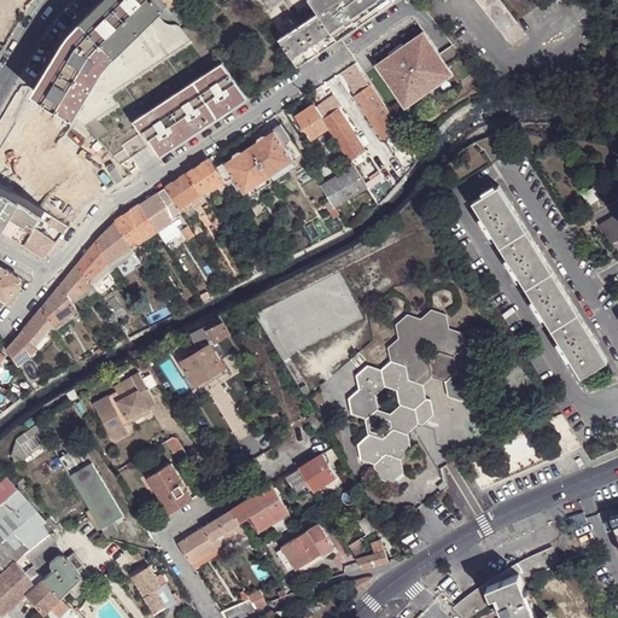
[(0,0),(0,25),(18,0),(0,0)]
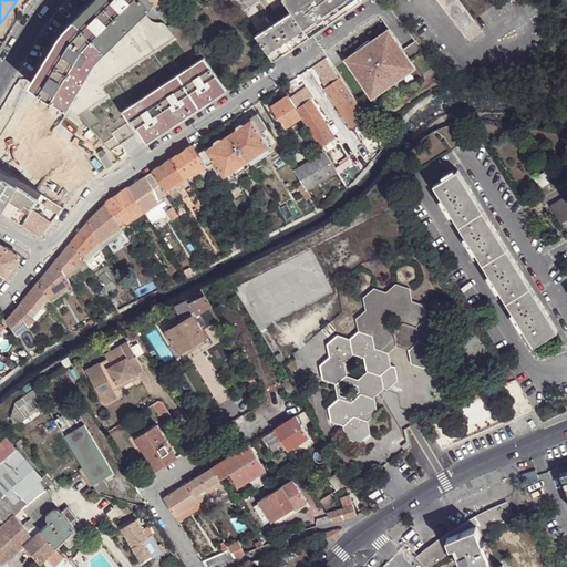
[(76,18),(93,0),(86,0),(74,12),(57,31),(27,80),(31,83),(61,35),(76,18)]
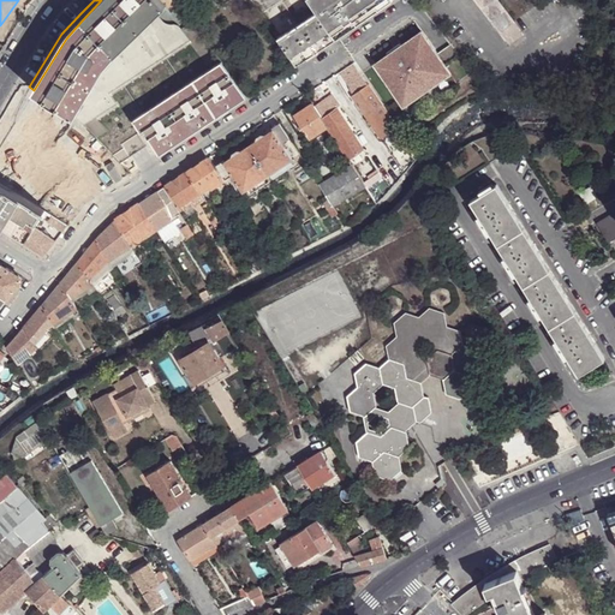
[(67,112),(72,115),(75,117),(75,118),(93,87),(101,73),(113,58),(124,47),(166,4),(163,1),(161,0),(101,0),(83,19),(66,39),(34,90),(46,99),(54,103),(67,112)]
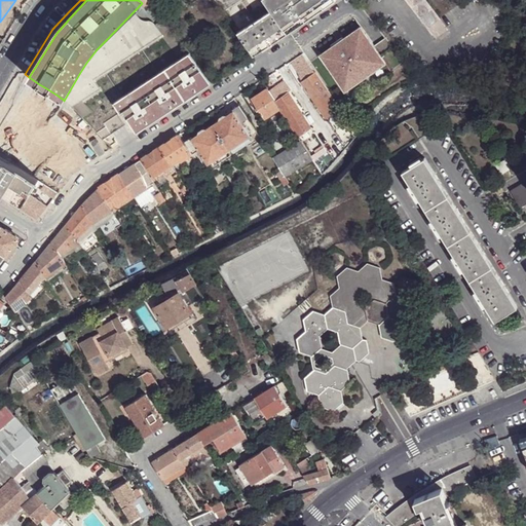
[(138,0),(140,1),(142,3),(147,9),(153,5),(159,0),(138,0)]
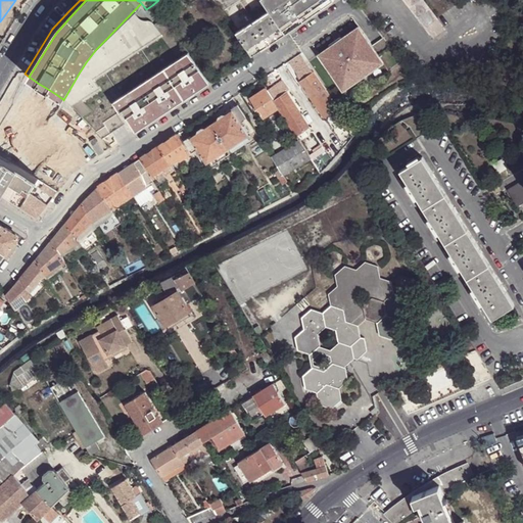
[(158,0),(152,5),(161,16),(167,12),(171,9),(163,0),(158,0)]
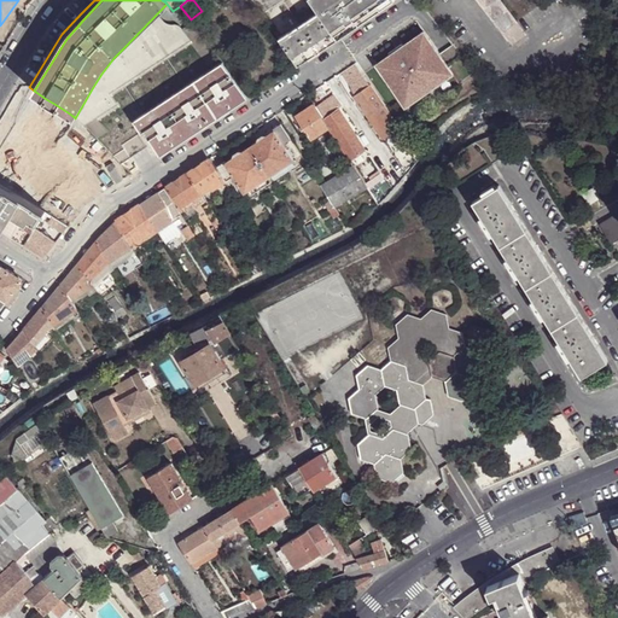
[(252,0),(255,1),(279,36),(290,30),(291,31),(310,19),(309,17),(320,11),(315,4),(312,0),(252,0)]
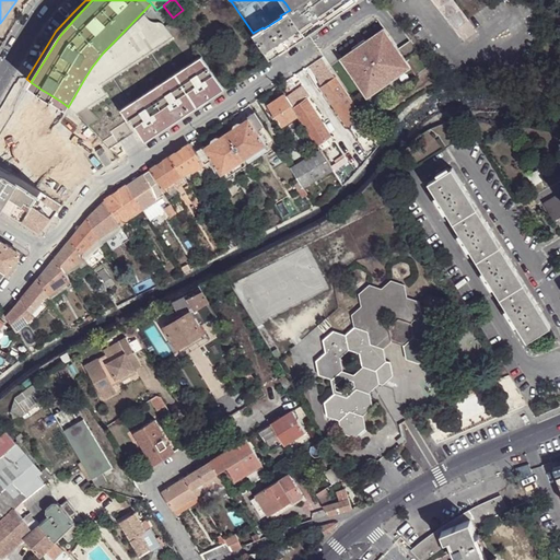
[(282,0),(286,3),(290,10),(306,34),(356,0),(282,0)]
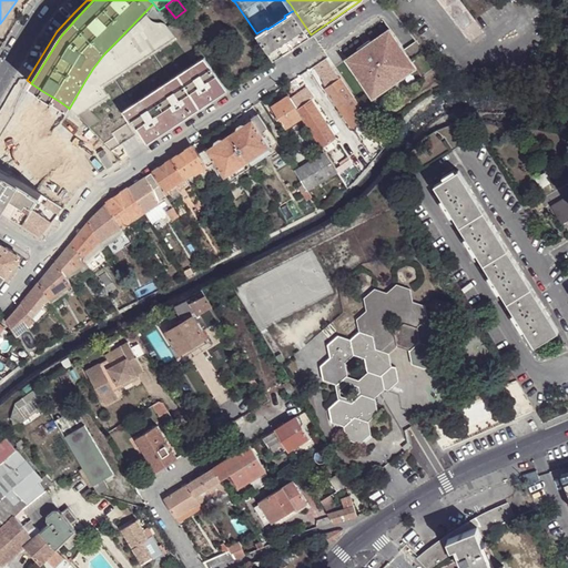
[(408,0),(409,0),(408,0),(437,0),(469,42),(483,33),(457,0),(408,0)]
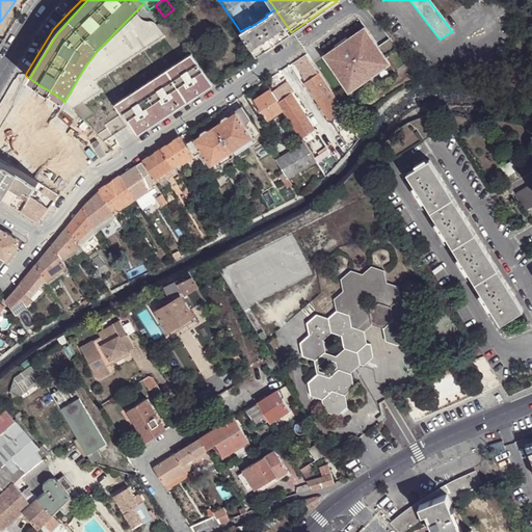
[(80,75),(64,102),(73,109),(98,133),(106,127),(98,113),(116,102),(190,52),(169,25),(164,17),(155,5),(149,9),(143,3),(107,41),(98,50),(87,63),(80,75)]
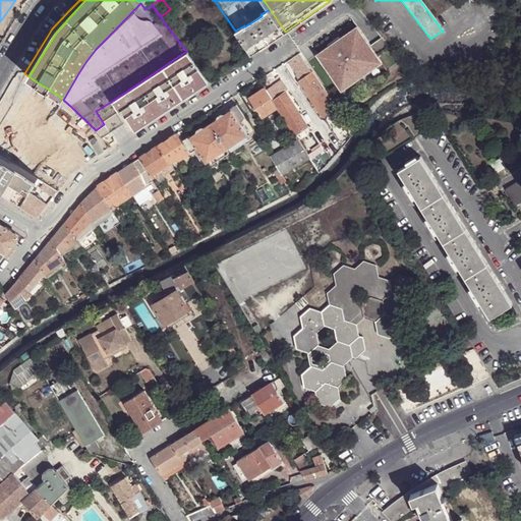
[(285,32),(270,9),(261,14),(262,16),(245,26),(244,25),(235,31),(251,53),(285,32)]
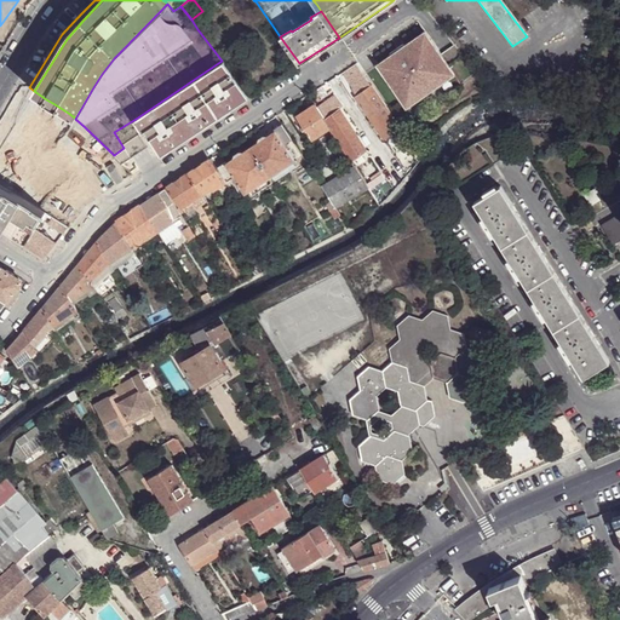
[(191,19),(197,29),(204,24),(202,22),(197,15),(191,19)]
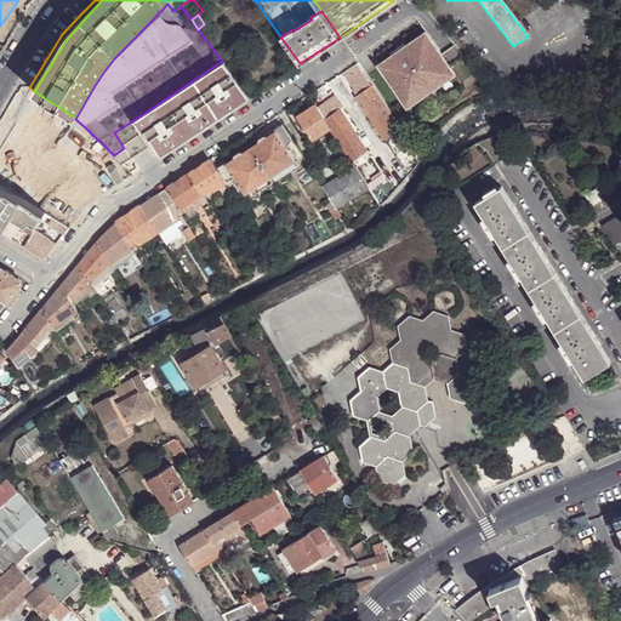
[(380,64),(415,115),(478,73),(456,45),(442,55),(427,32),(380,64)]
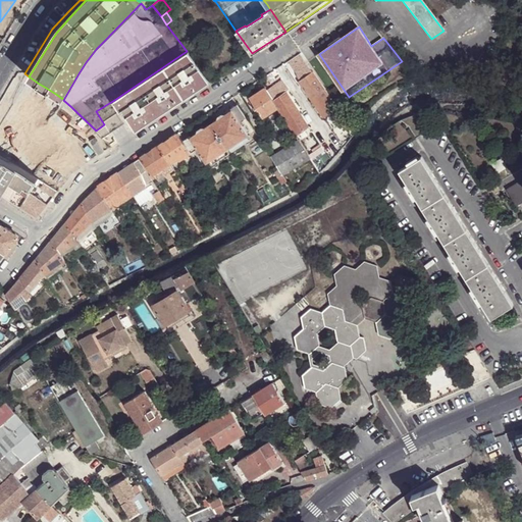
[(120,109),(135,131),(210,82),(187,51),(114,100),(120,109)]
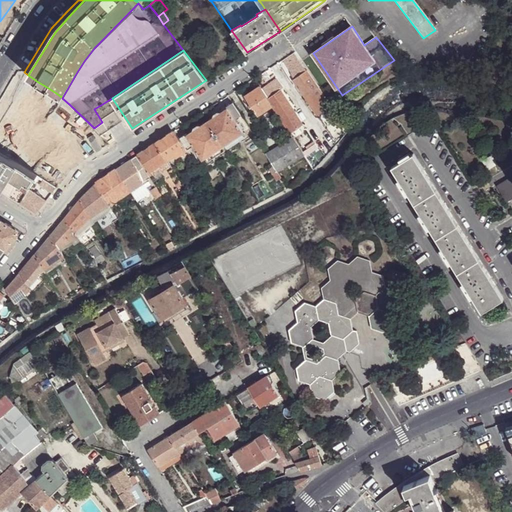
[(306,72),(293,52),(282,60),(290,73),(292,75),(297,72),(300,76),(306,72)]
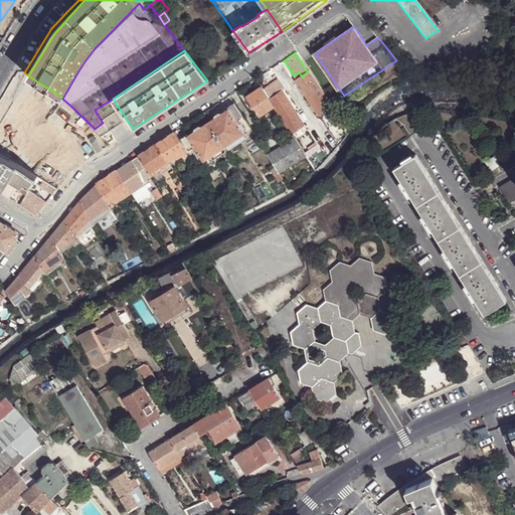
[(271,68),(255,78),(261,86),(269,80),(275,75),(271,68)]
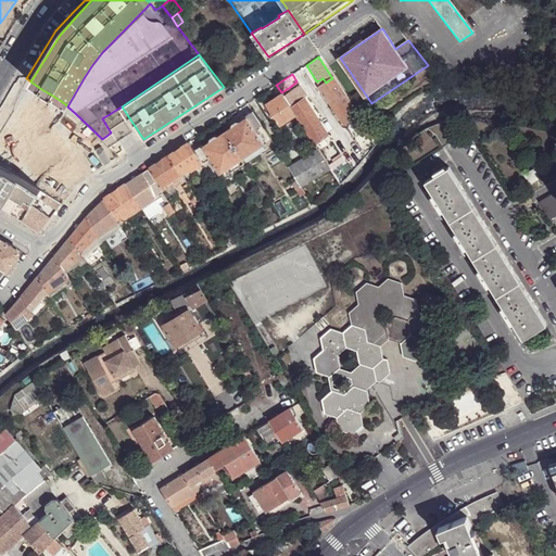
[(359,114),(333,77),(332,78),(326,83),(319,88),(323,92),(332,106),(337,114),(344,125),(359,114)]
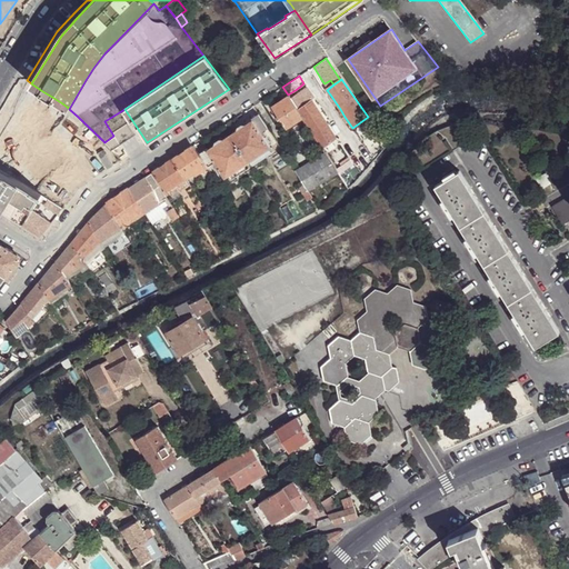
[(31,83),(27,80),(15,100),(31,110),(37,101),(42,91),(31,83)]
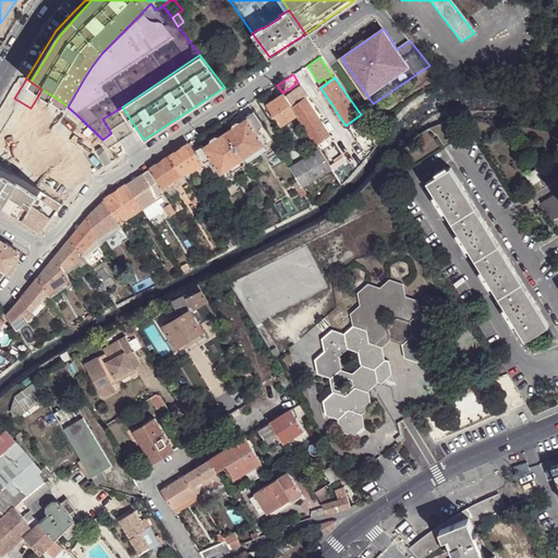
[(324,79),(318,82),(313,86),(320,95),(324,93),(320,88),(327,83),(324,79)]
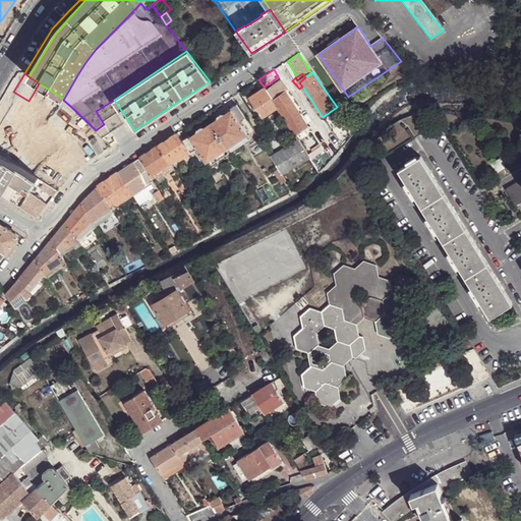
[(265,90),(272,101),(285,92),(288,90),(282,79),(274,84),(265,90)]
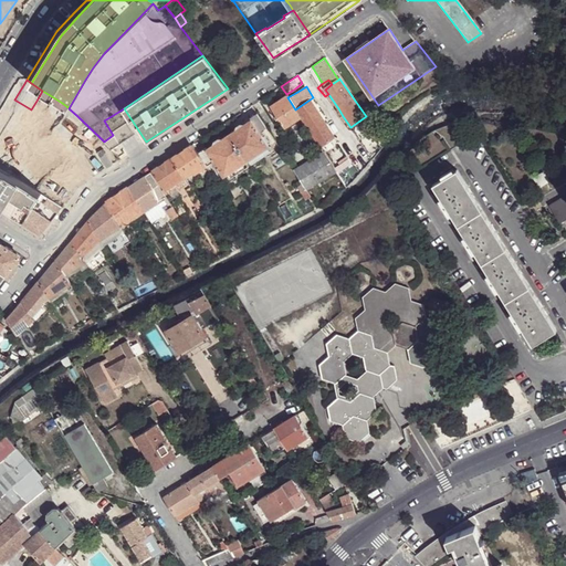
[(295,88),(286,94),(286,95),(287,97),(297,92),(295,88)]
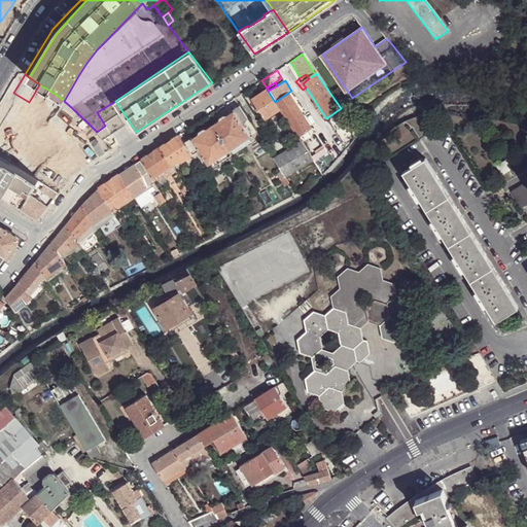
[(46,89),(39,84),(34,94),(49,103),(48,106),(57,111),(64,100),(62,99),(58,96),(46,89)]
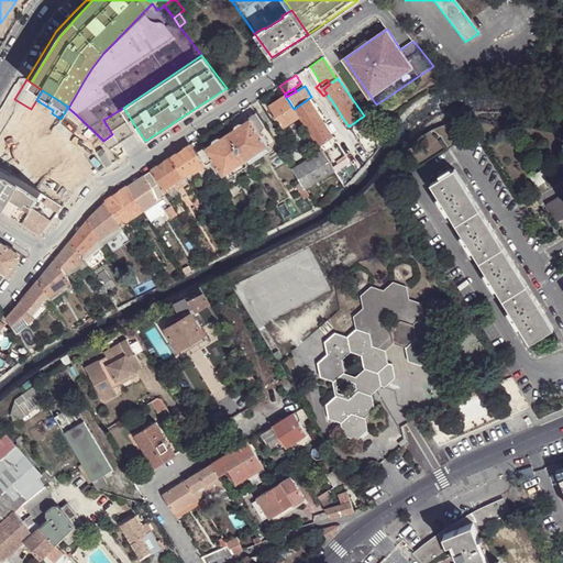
[(289,122),(299,116),(294,109),(286,97),(285,95),(268,107),(274,114),(283,127),(284,125),(289,122)]
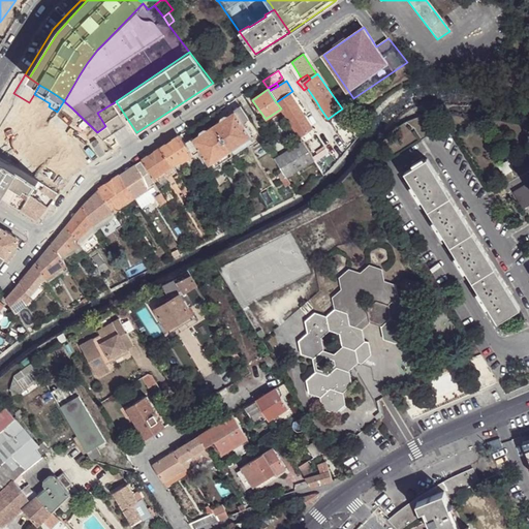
[(300,137),(313,128),(311,125),(302,111),(298,105),(292,97),(289,93),(276,102),(281,109),(296,131),(300,137)]
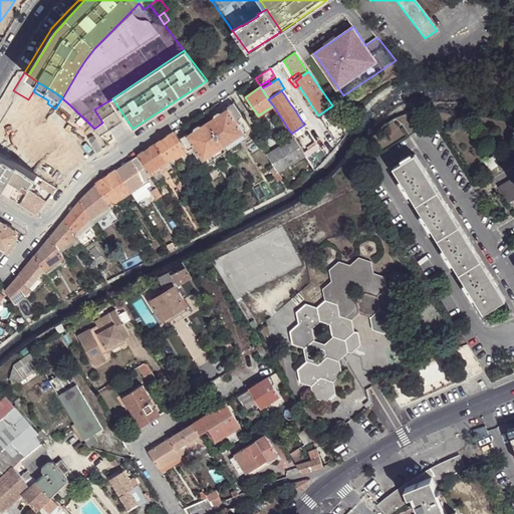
[(287,92),(284,94),(289,102),(293,100),(288,92),(287,92)]
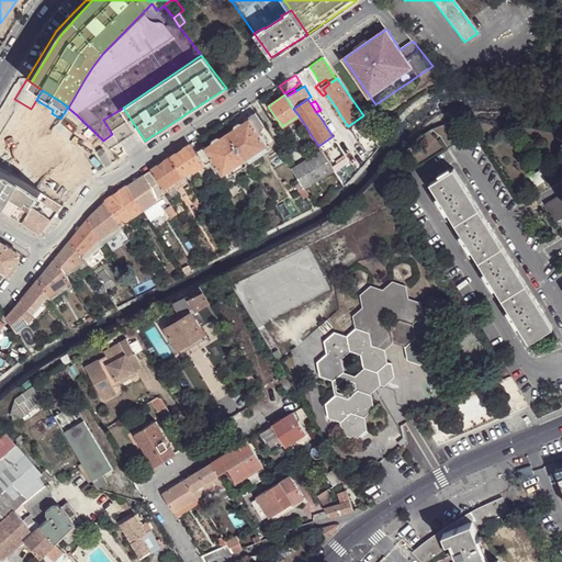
[(103,120),(112,134),(119,141),(131,132),(124,122),(130,117),(123,108),(103,120)]
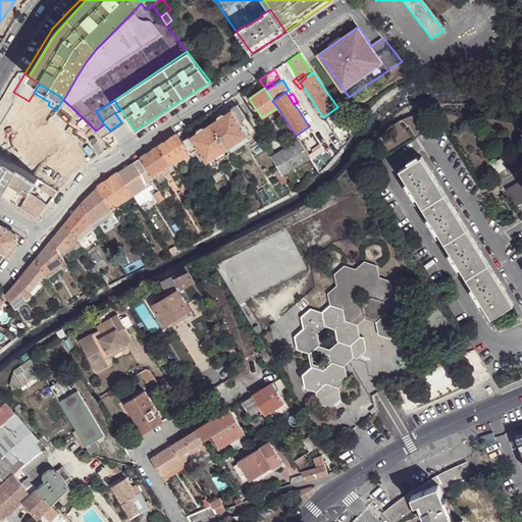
[(16,101),(3,123),(7,125),(20,134),(22,135),(27,127),(35,112),(16,101)]
